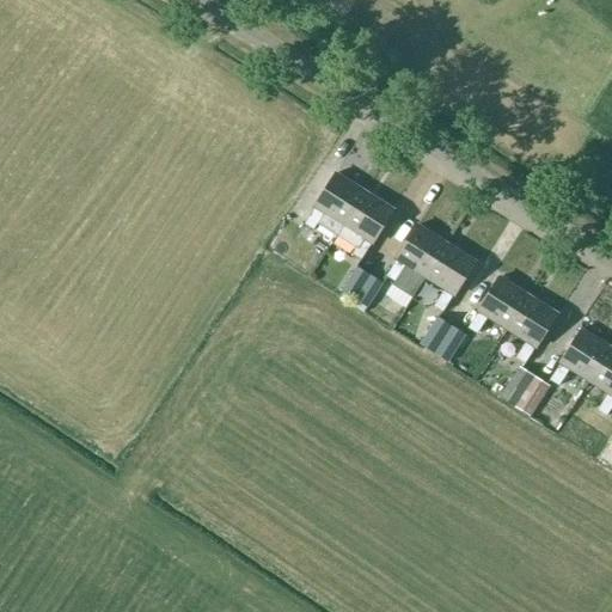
[(365,191),(335,173),(313,208),(314,208),(304,225),(312,230),(323,214),(342,226),(365,191)]
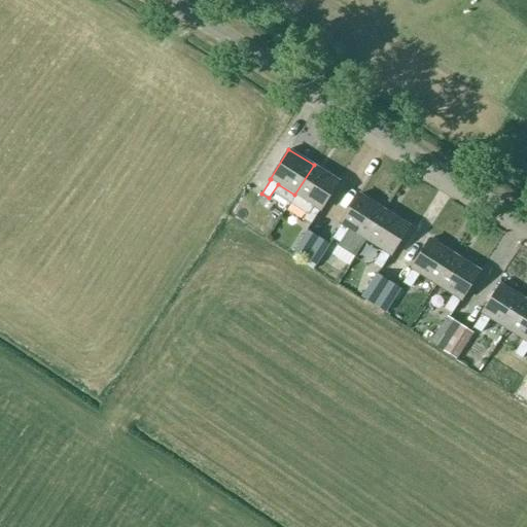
[(319,211),(339,181),(314,165),(294,195),(311,205),(303,219),(310,224),(319,210),(319,211)]
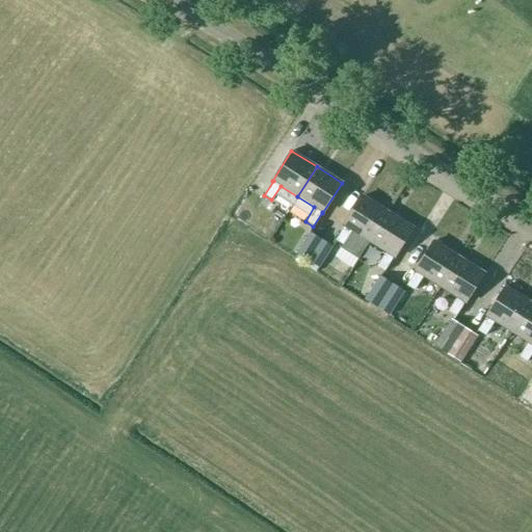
[(369,242),(388,212),(363,195),(344,225),(344,227),(335,240),(342,244),(340,248),(356,259),(368,241),(369,242)]
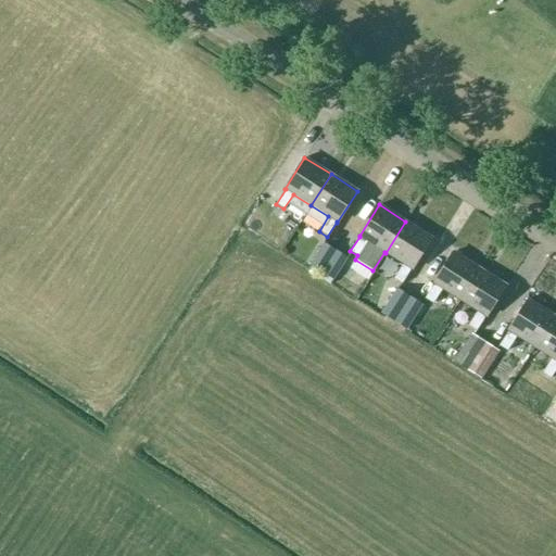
[(412,269),(431,238),(405,222),(386,253),(403,264),(393,278),(402,283),(411,269),(412,269)]
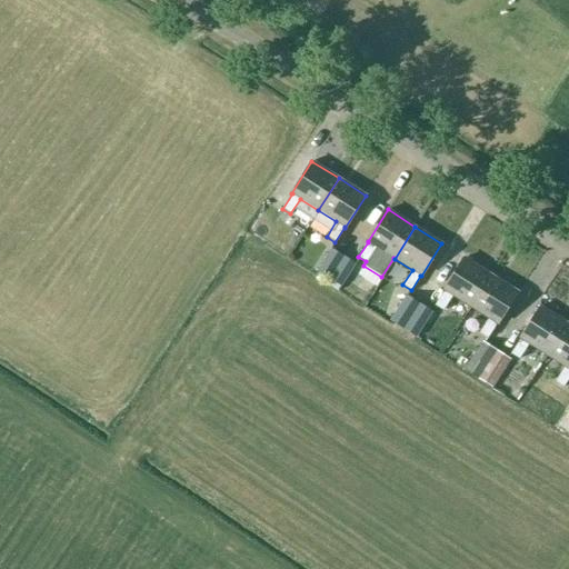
[(343,257),(330,249),(317,272),(329,280),(343,257)]
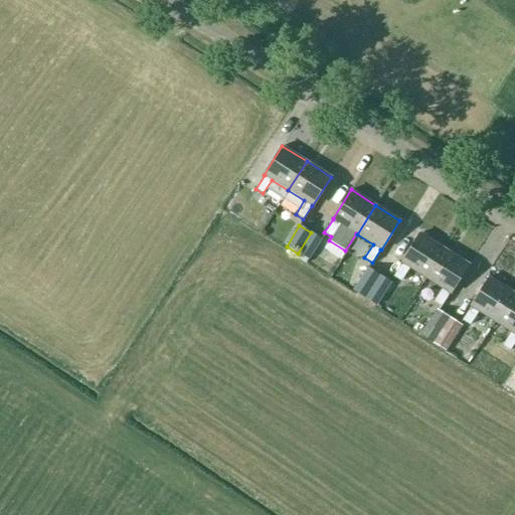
[(322,239),(311,232),(298,253),(309,260),(322,239)]
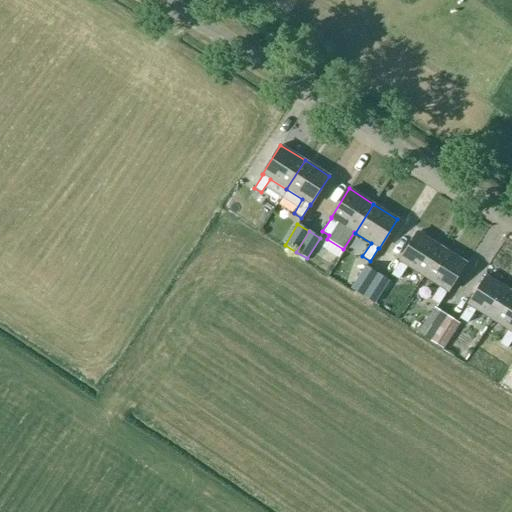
[(441,247),(417,232),(399,261),(400,261),(391,275),(398,279),(407,266),(423,276),(441,247)]
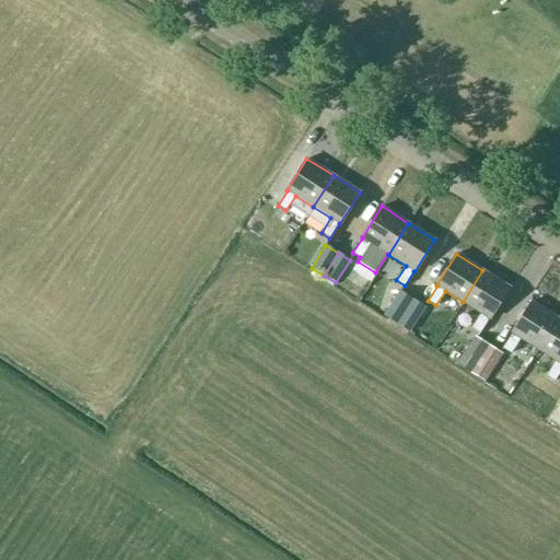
[(489,318),(510,288),(482,270),(463,302),(480,313),(471,328),(479,334),(489,318)]
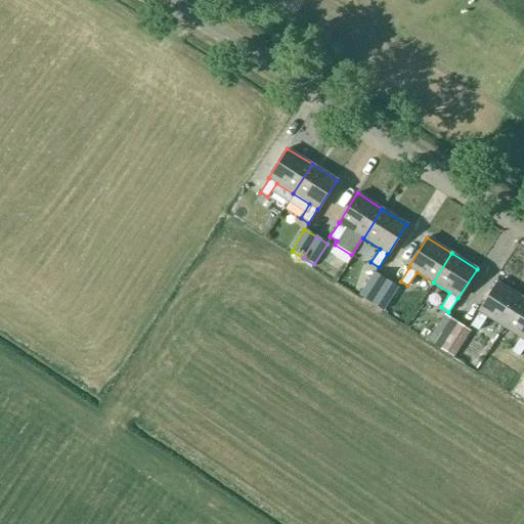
[(372,304),(386,280),(375,272),(359,297),(372,304)]
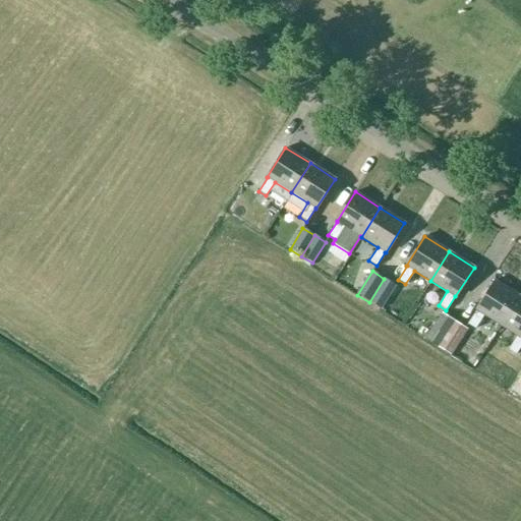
[(381,309),(396,286),(384,279),(369,302),(381,309)]
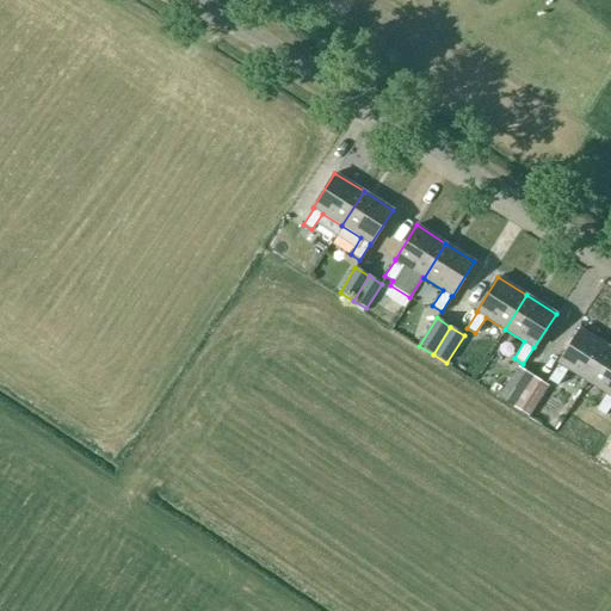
[(609,347),(580,328),(557,363),(559,364),(548,380),(557,386),(567,369),(587,382),(609,347)]
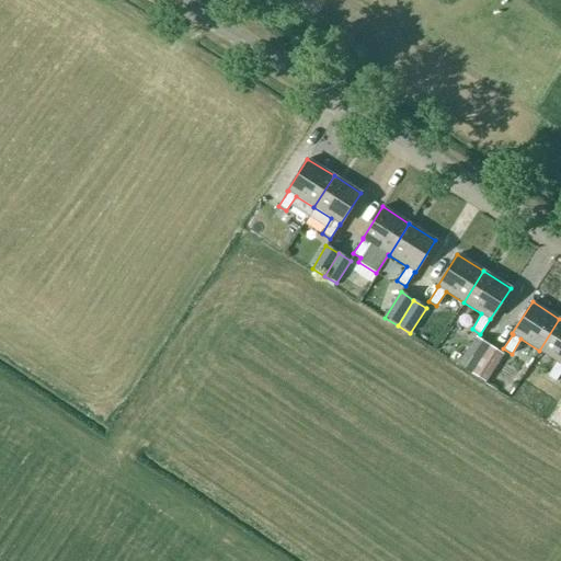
[(560,320),(559,319),(539,351),(557,362),(547,376),(554,381),(560,371),(560,320)]
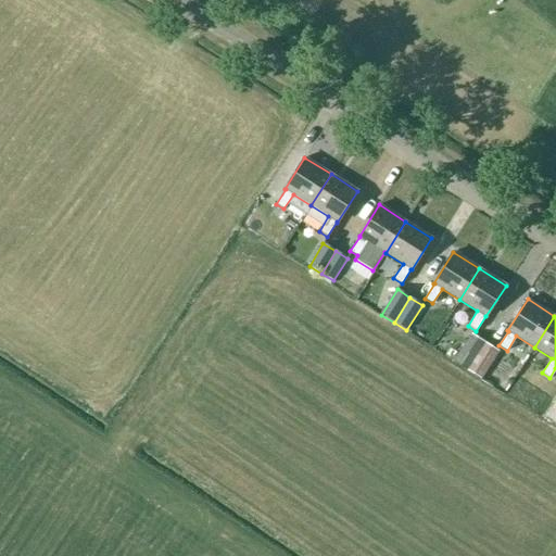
[(484,341),(470,332),(452,359),(466,369),(484,341)]
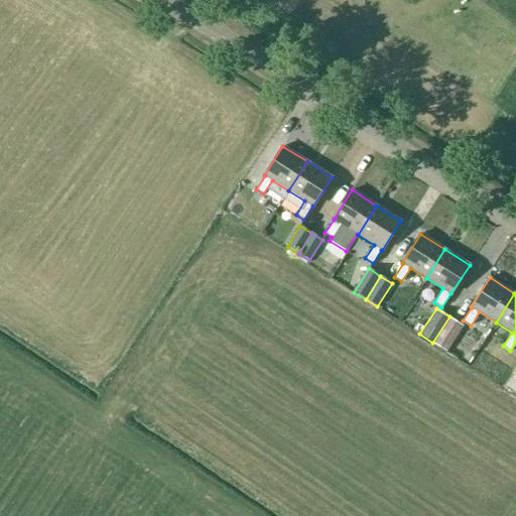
[(462,325),(449,316),(432,343),(445,351),(462,325)]
